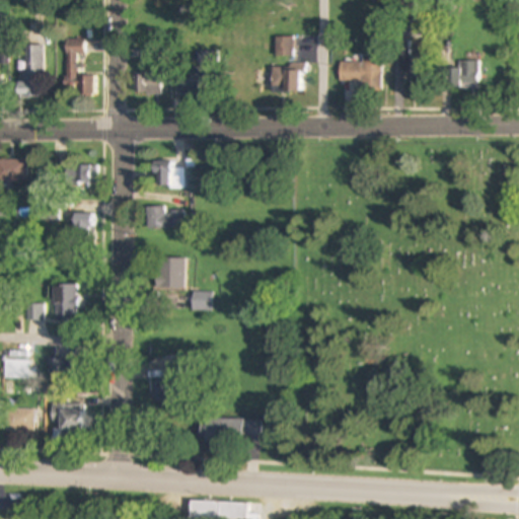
[(292,40),(277,40),(277,58),(292,58),(292,40)]
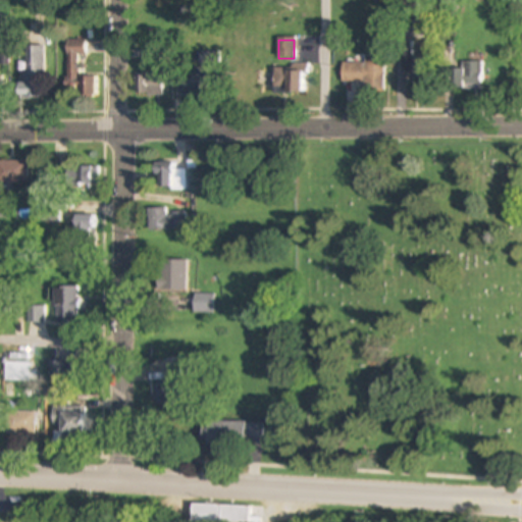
[(86,41),(66,41),(66,90),(79,90),(79,98),(95,98),(95,77),(81,77),(81,57),(86,57),(86,41)]
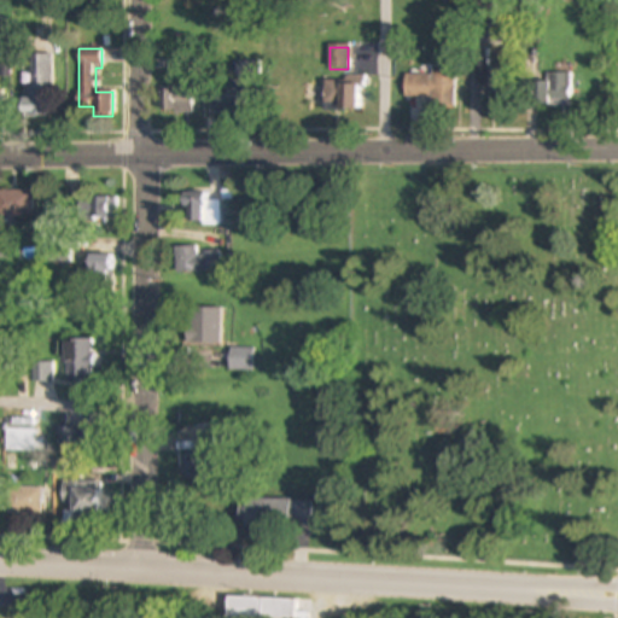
[(52,56),(30,56),(29,86),(21,86),(21,118),(51,118),(52,56)]
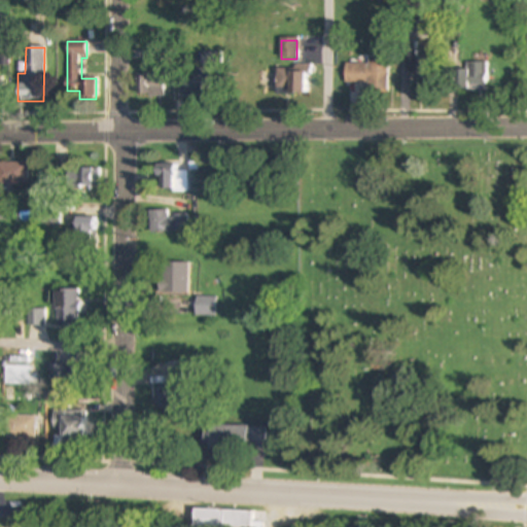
[(386,58),(366,58),(366,64),(344,64),(344,86),(386,86),(386,58)]
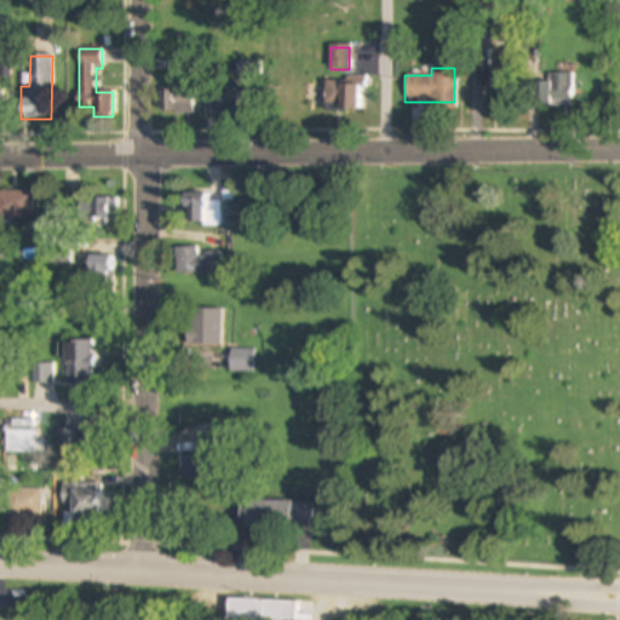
[(573,73),(547,73),(547,84),(538,84),(538,108),(573,108),(573,73)]
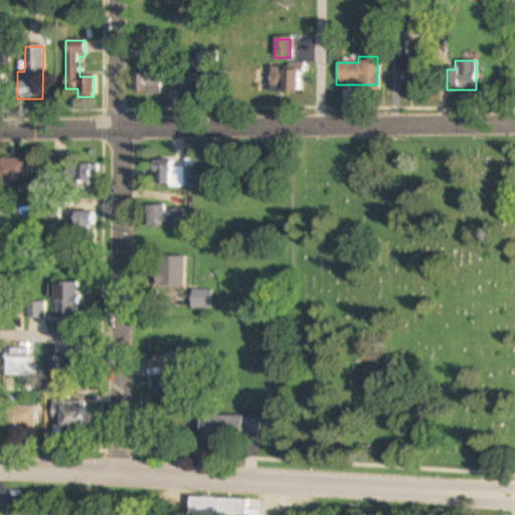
[(270,67),(270,93),(295,93),(295,67),(270,67)]
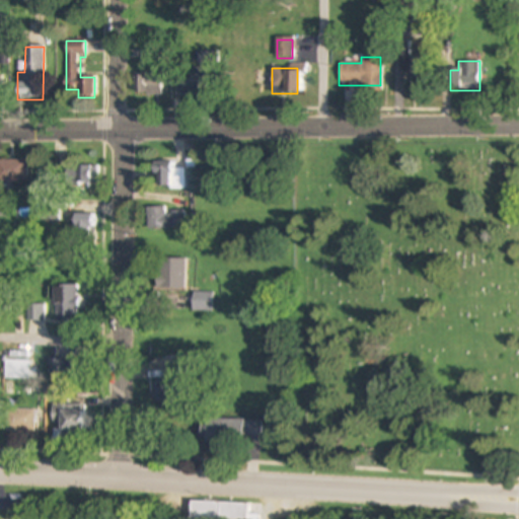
[(205,74),(176,74),(176,95),(205,95),(205,74)]
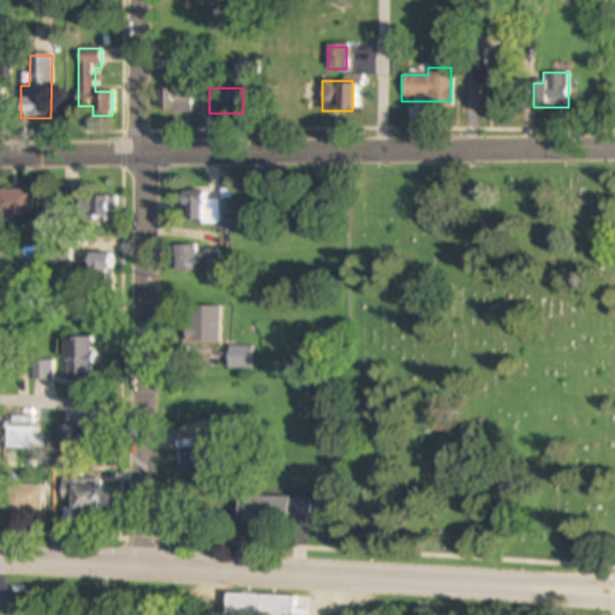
[(157,90),(157,114),(191,114),(191,90),(157,90)]
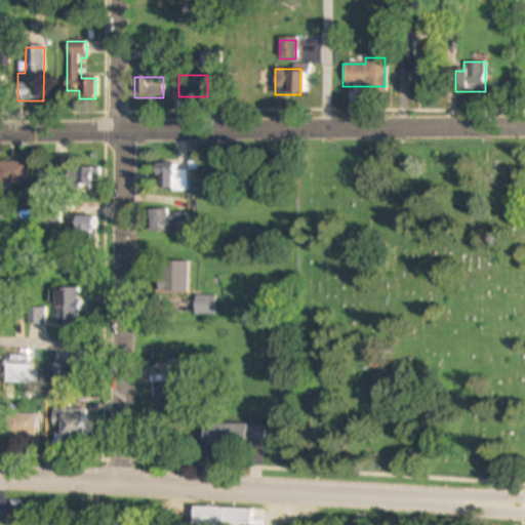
[(0,184),(26,184),(26,163),(0,163),(0,184)]
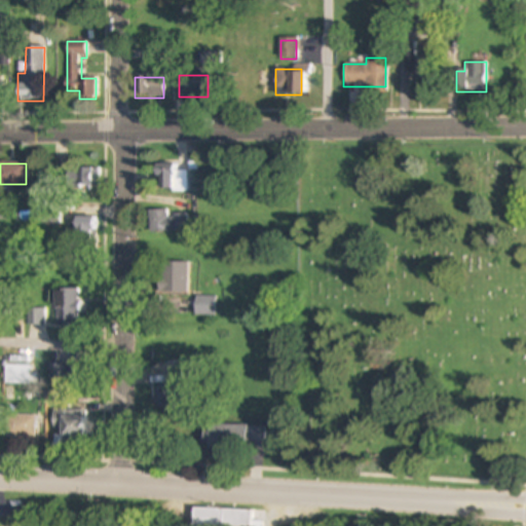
[(155,192),(188,192),(188,171),(180,171),(180,165),(155,165),(155,192)]
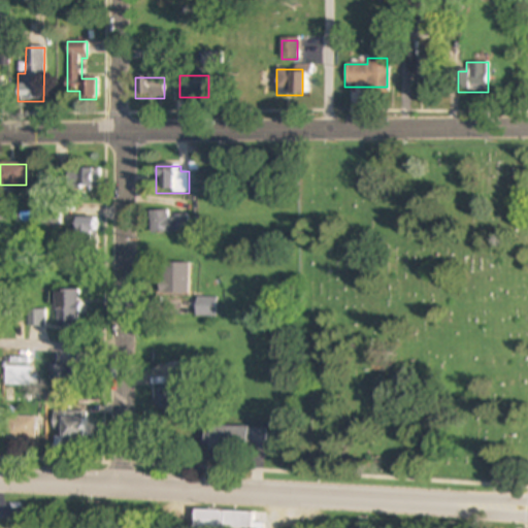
[(66,188),(98,188),(98,170),(66,170),(66,188)]
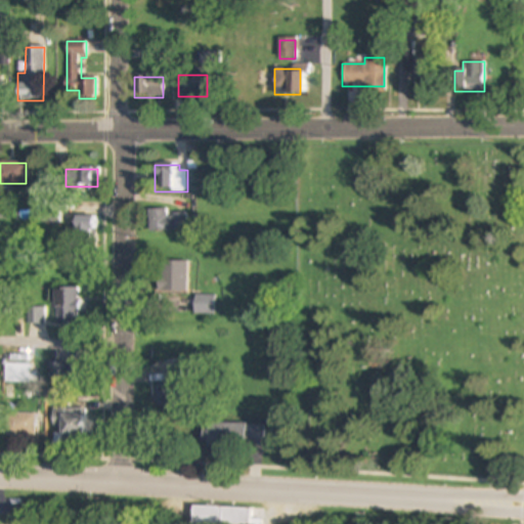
[(168,214),(168,210),(148,210),(149,232),(187,231),(187,214),(168,214)]
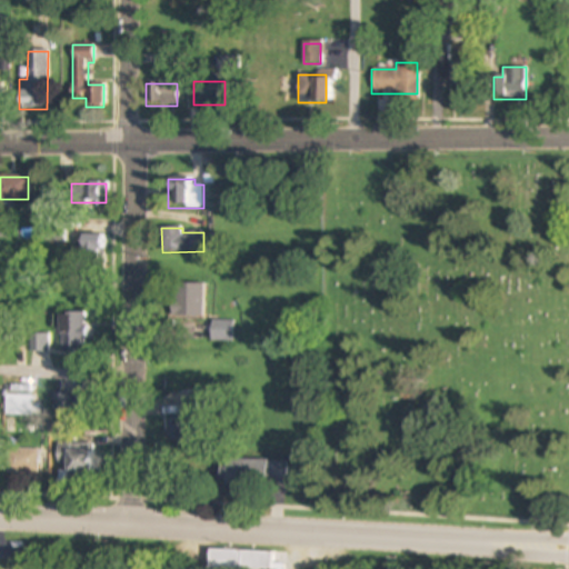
[(103,263),(103,236),(81,236),(81,263),(103,263)]
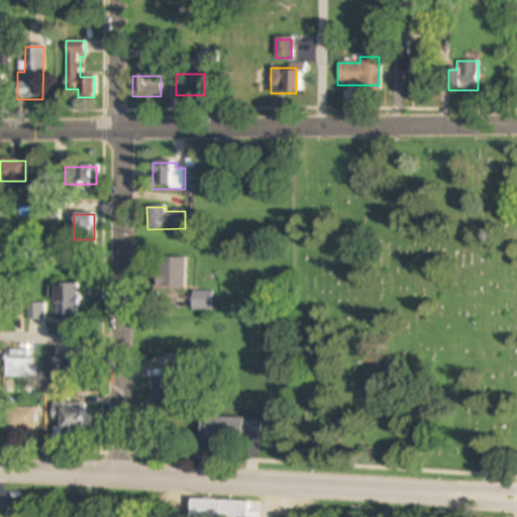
[(169,290),(180,261),(164,254),(152,284),(169,290)]
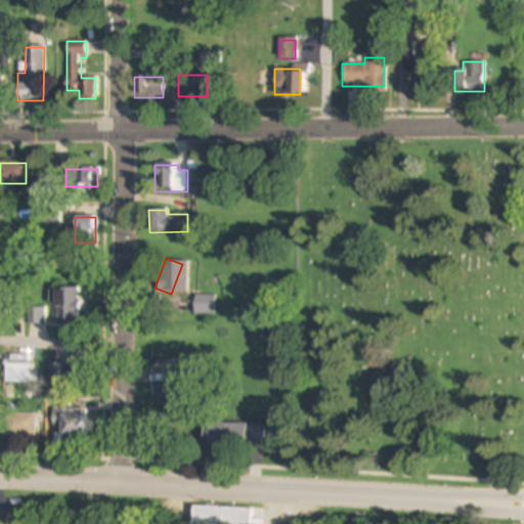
[(54,325),(78,324),(77,290),(53,290),(54,325)]
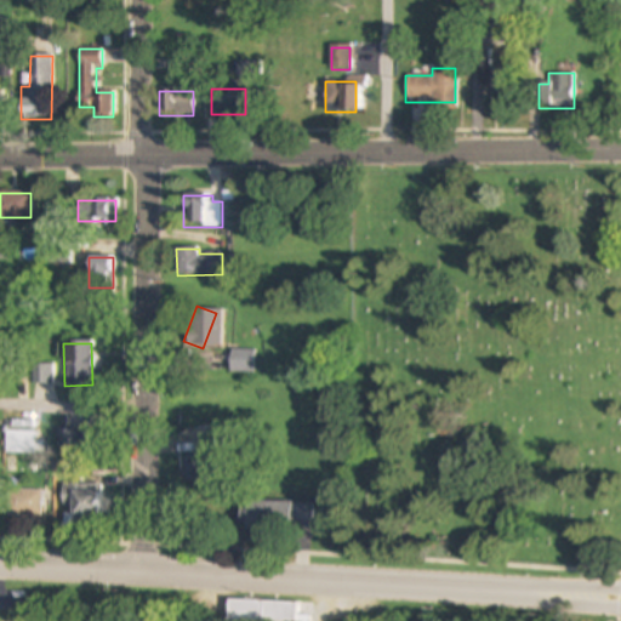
[(255,372),(255,351),(229,351),(229,372),(255,372)]
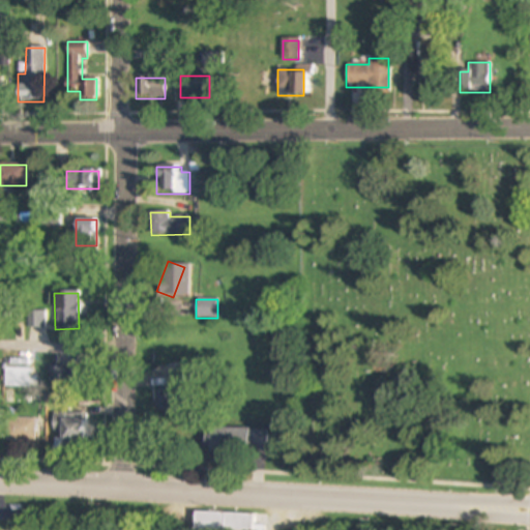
[(43,327),(43,313),(29,313),(29,327),(43,327)]
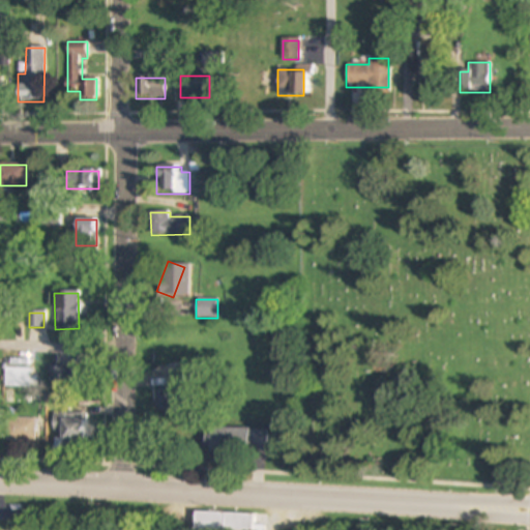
[(5,388),(29,388),(29,370),(5,370),(5,388)]
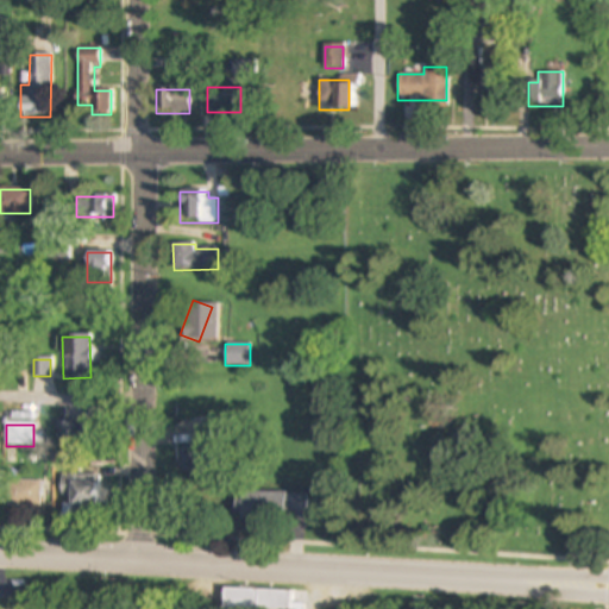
[(201,470),(201,447),(180,447),(180,470),(201,470)]
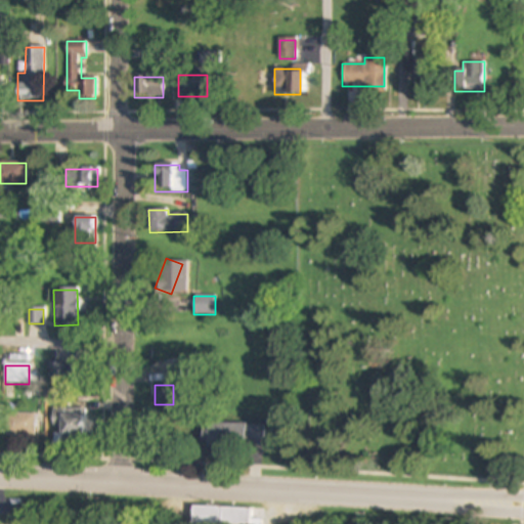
[(86,408),(53,408),(53,439),(86,439),(86,408)]
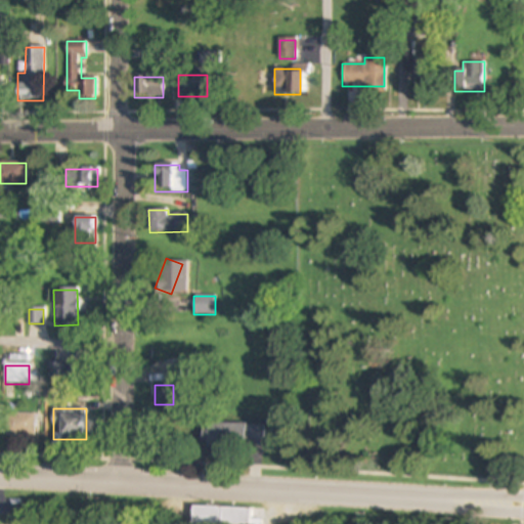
[(35,436),(35,415),(6,415),(6,436),(35,436)]
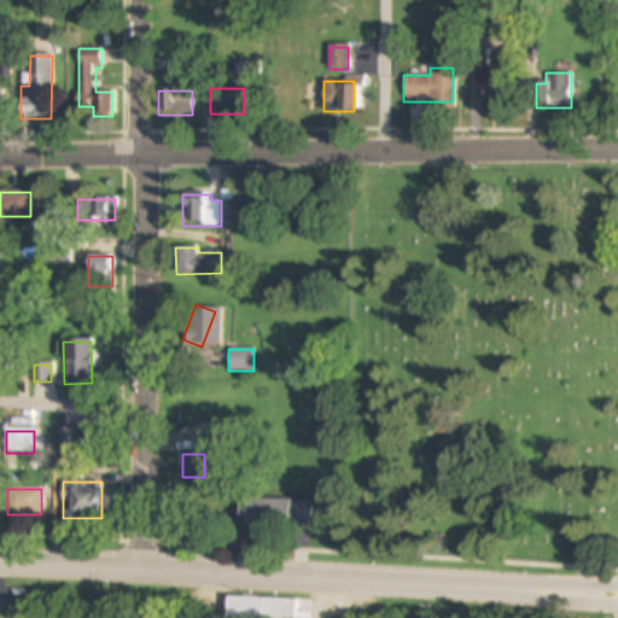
[(308,528),(308,500),(244,501),(244,528),(308,528)]
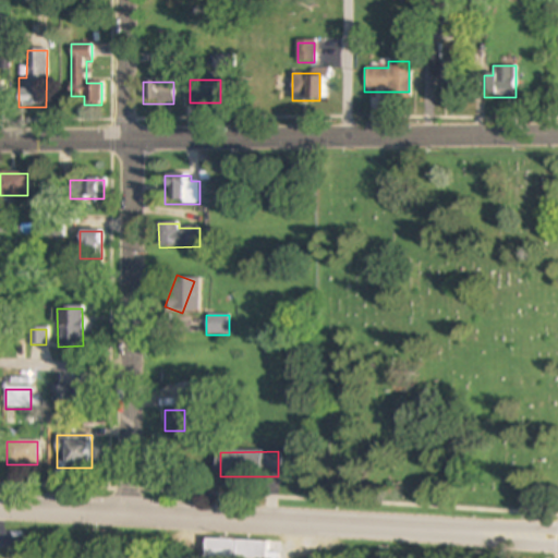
[(204,557),(267,557),(268,542),(204,541),(204,557)]
